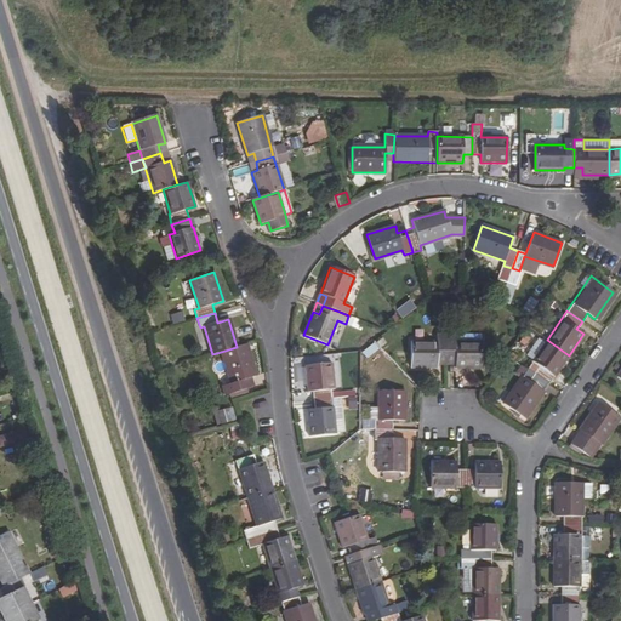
[(539,365),(534,374),(548,385),(569,355),(547,340),(531,360),(539,365)]
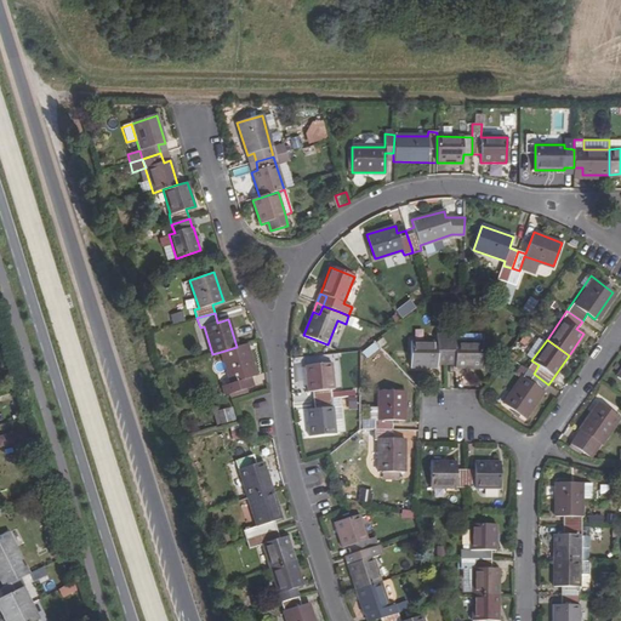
[(411,343),(411,369),(437,369),(437,362),(446,362),(446,343),(411,343)]
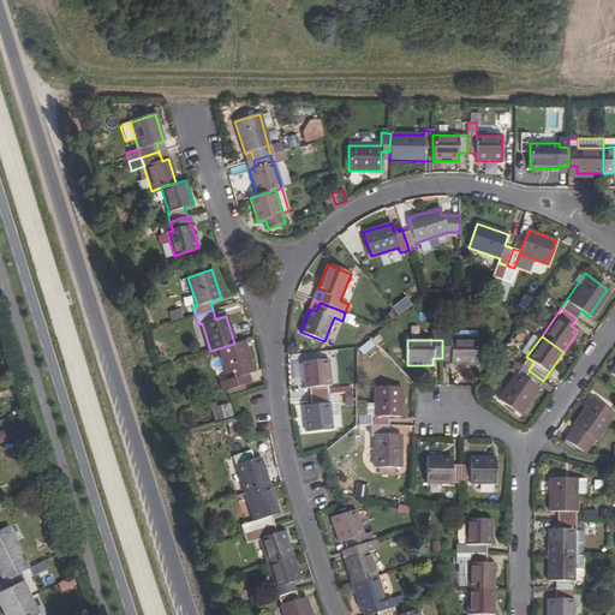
[(451,358),(451,365),(476,365),(477,340),(442,340),(442,358),(451,358)]
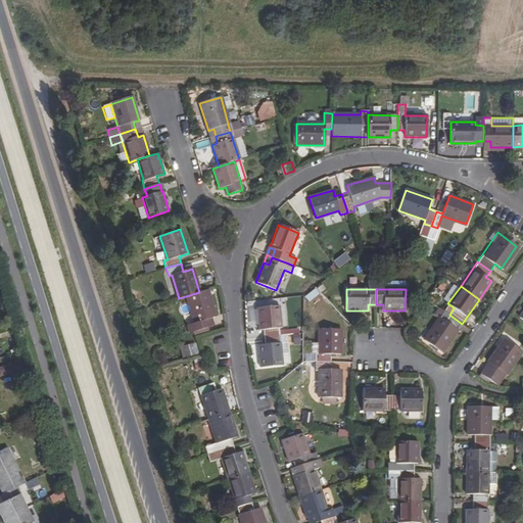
[(189,324),(191,332),(206,328),(203,319),(215,316),(206,290),(199,292),(186,296),(194,323),(189,324)]
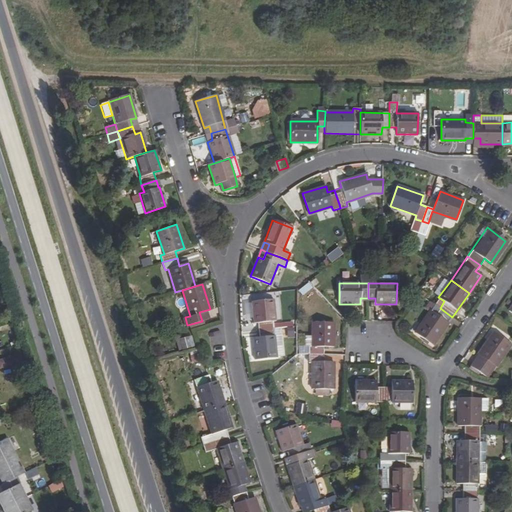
[(258,323),(259,331),(273,329),(272,321),(275,321),(272,300),(251,302),(254,323),(258,323)]
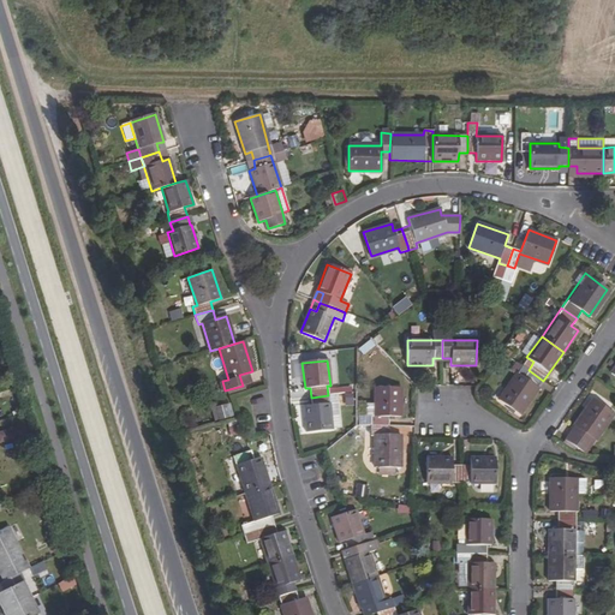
[(517,372),(497,400),(519,415),(543,381),(529,370),(523,377),(517,372)]
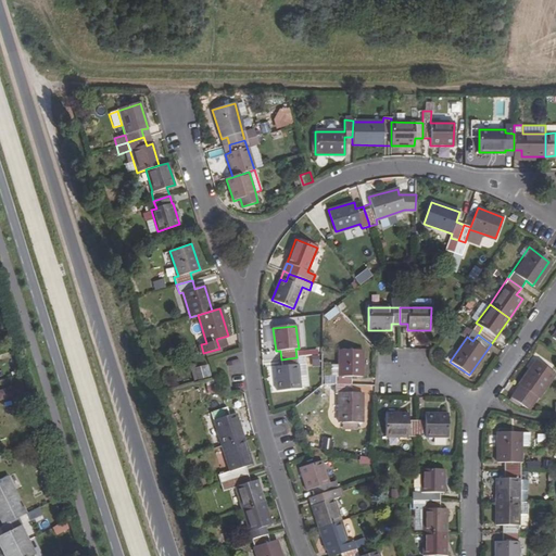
[(335,377),(335,384),(351,386),(351,377),(364,377),(364,351),(340,351),(341,378),(335,377)]
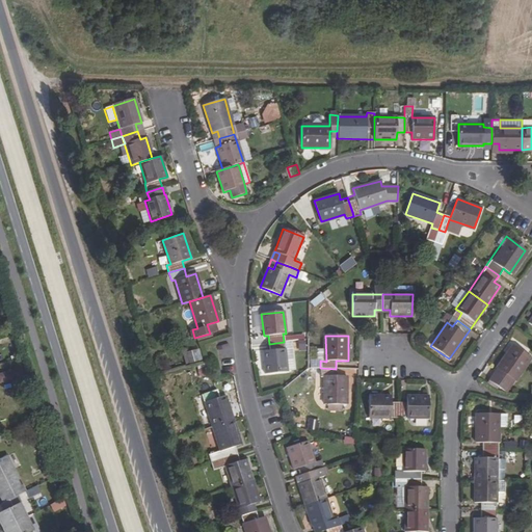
[(293,370),(291,341),(284,342),(287,371),(293,370)]
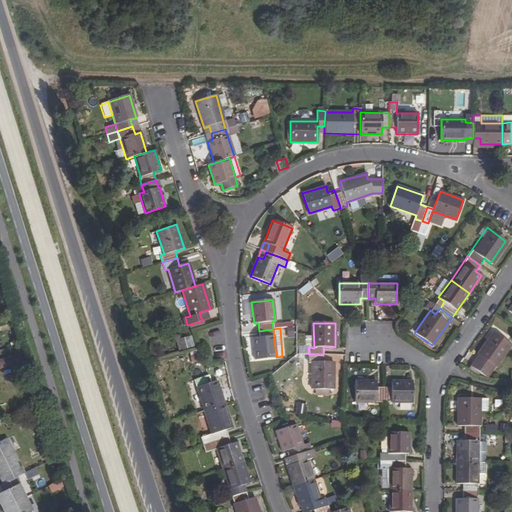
[(252,339),(255,360),(276,358),(273,329),(259,331),(259,338),(252,339)]
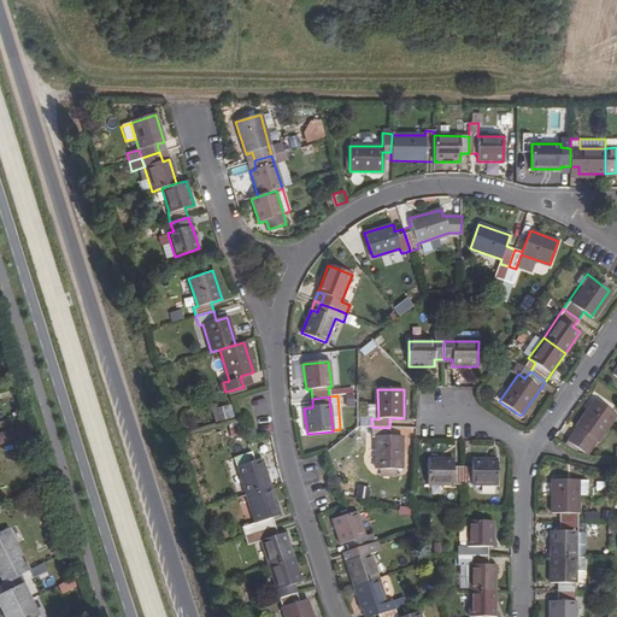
[(597,400),(568,440),(588,456),(616,415),(597,400)]
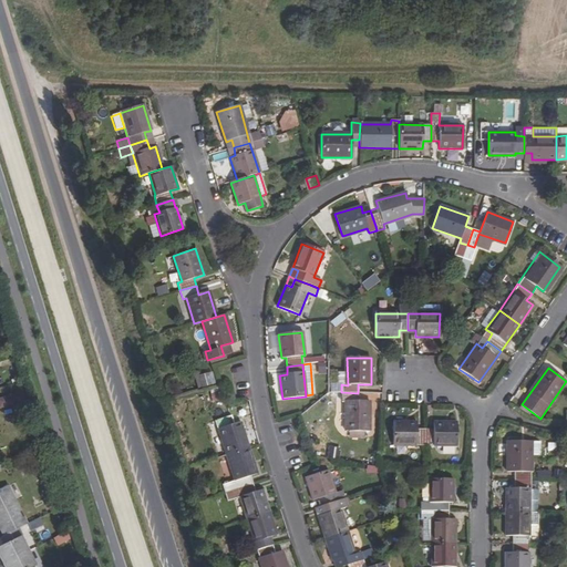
[(212,371),(196,374),(198,385),(214,382),(212,371)]
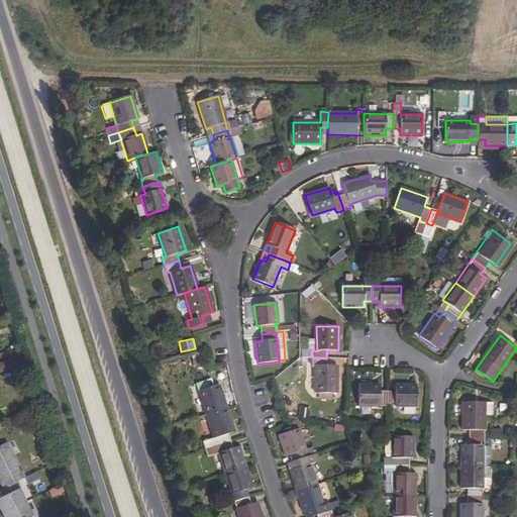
[(315,367),(315,394),(336,394),(336,367),(326,366),(326,358),(311,357),(311,367),(315,367)]
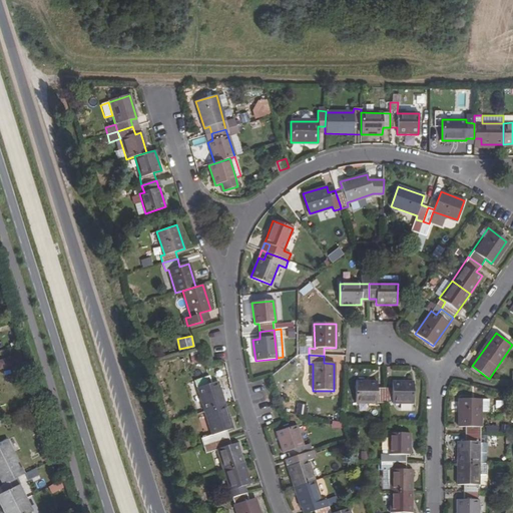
[(194,382),(204,412),(224,406),(217,382),(211,385),(209,377),(194,382)]
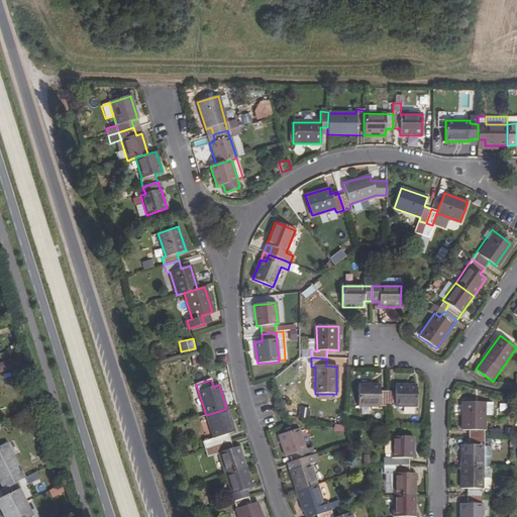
[(358,384),(357,405),(380,406),(380,399),(388,400),(388,384),(358,384)]
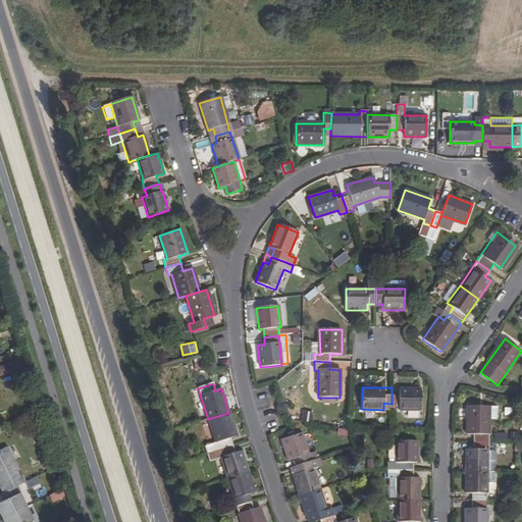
[(392,387),(392,404),(398,404),(398,410),(420,411),(420,388),(392,387)]
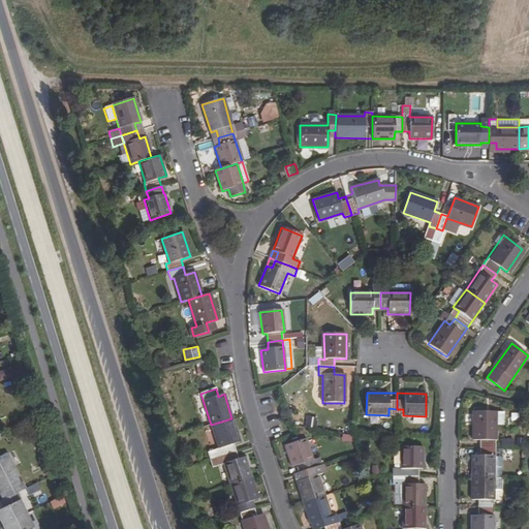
[(479,440),(479,448),(496,448),(496,412),(473,411),(473,440),(479,440)]
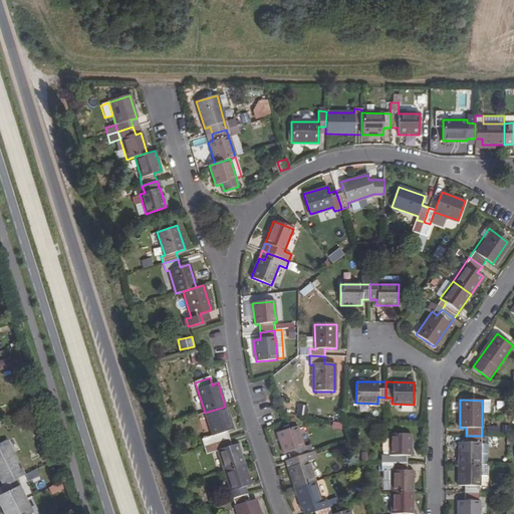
[(298,404),(297,414),(307,416),(308,406),(298,404)]
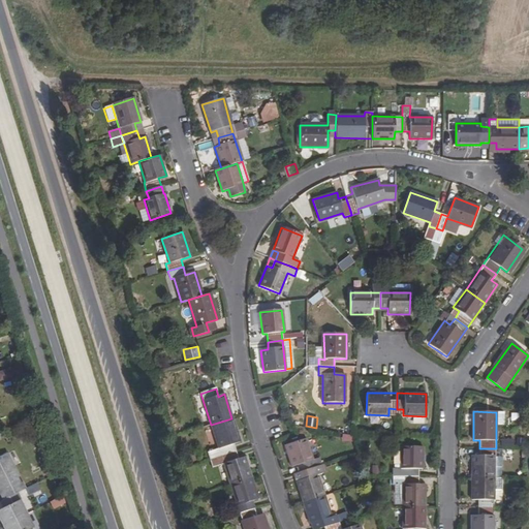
[(211,425),(221,457),(236,452),(232,443),(239,442),(231,418),(211,425)]
